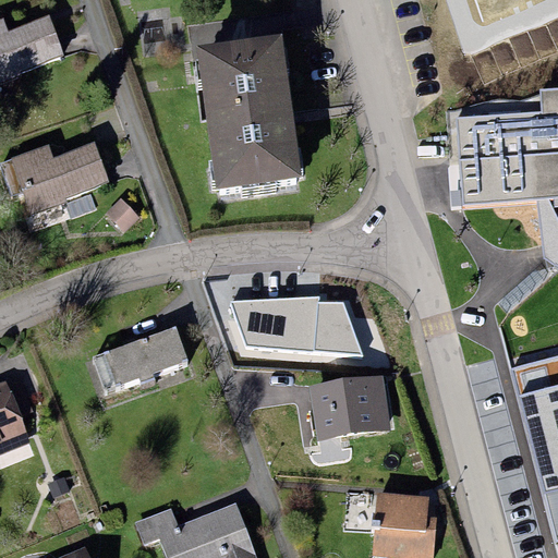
[(474,0),(482,21),(529,0),(474,0)]
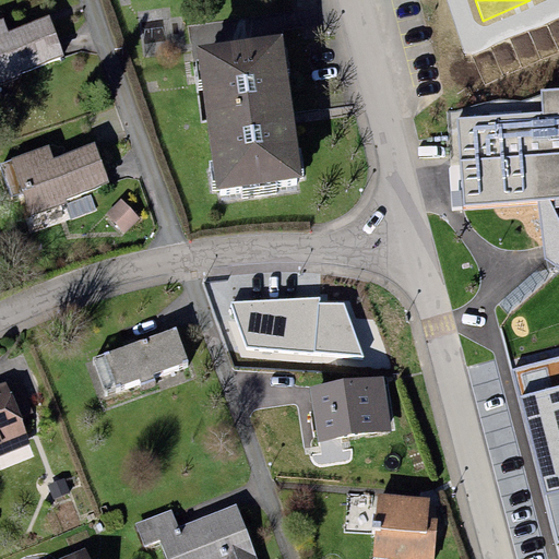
[(3,19),(0,19),(0,81),(21,74),(20,71),(62,56),(48,18),(8,32),(3,19)]
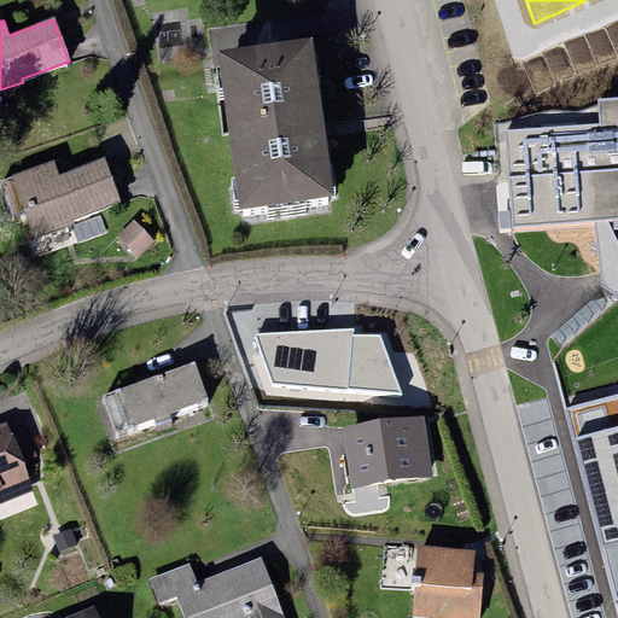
[(312,38),(217,51),(239,209),(334,196),(312,38)]
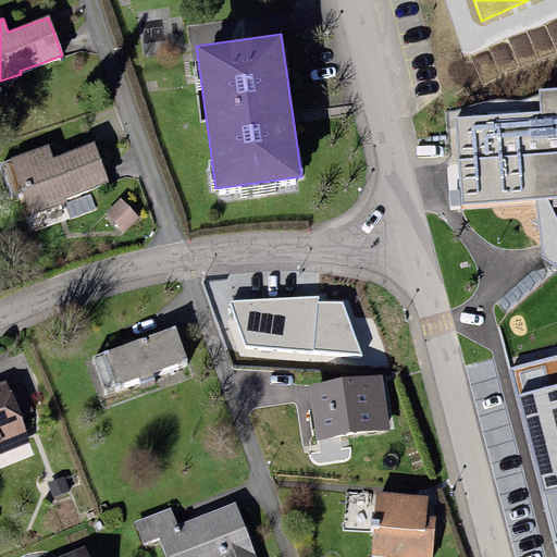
[(461,122),(467,202),(536,198),(548,197),(556,196),(556,89),(539,91),(540,118),(461,122)]
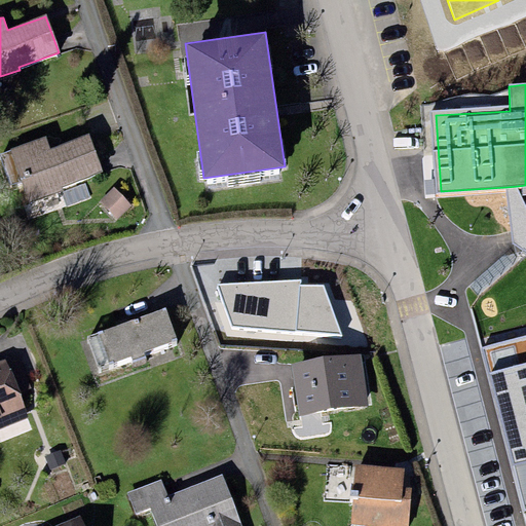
[(46,135),(9,148),(29,202),(63,191),(61,187),(104,172),(89,133),(50,147),(46,135)]
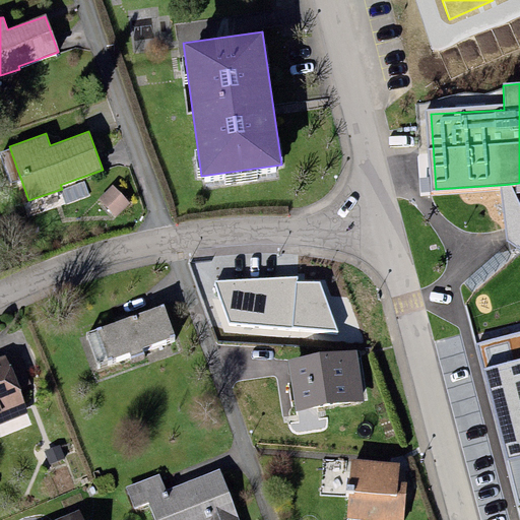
[(519,201),(512,184),(501,185),(507,242),(519,250),(519,201)]
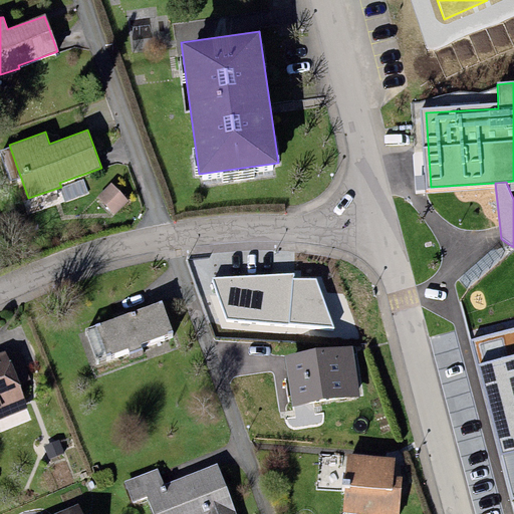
[(129,200),(110,183),(96,197),(114,215),(129,200)]
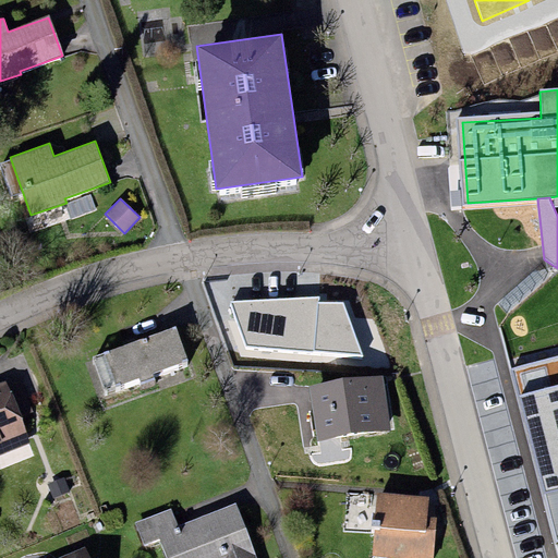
[(318,295),(230,302),(246,347),(362,355),(343,301),(317,302),(318,295)]
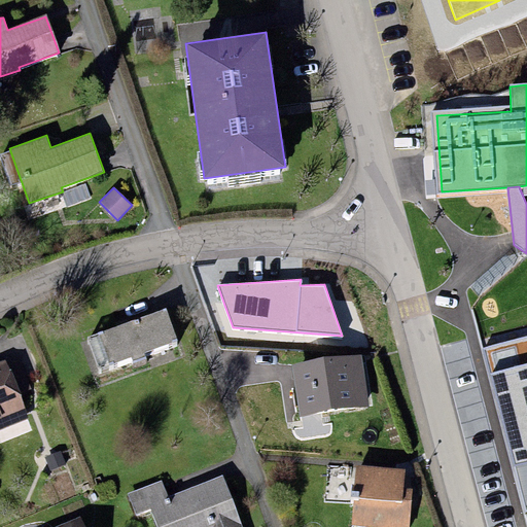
[(165,308),(85,336),(98,370),(130,358),(132,363),(145,359),(142,352),(176,341),(165,308)]
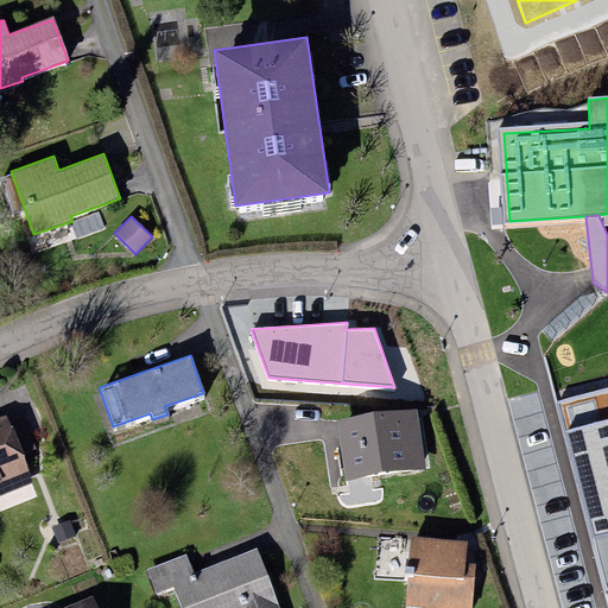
[(607,388),(556,403),(591,536),(607,531),(607,388)]
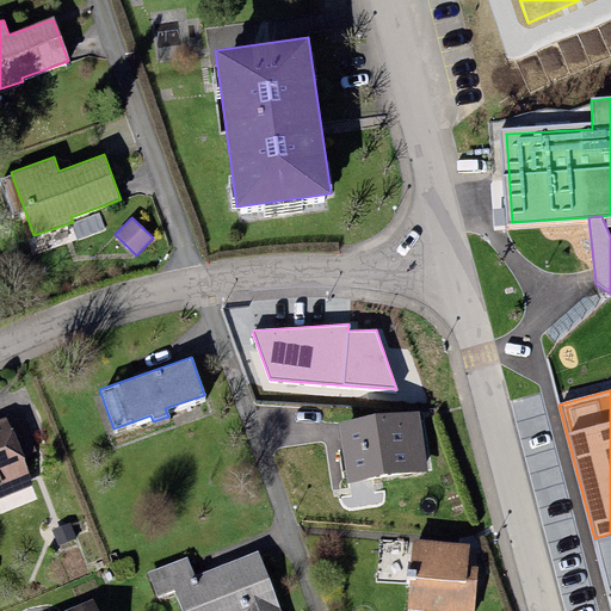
[(420,411),(339,423),(349,482),(430,470),(420,411)]
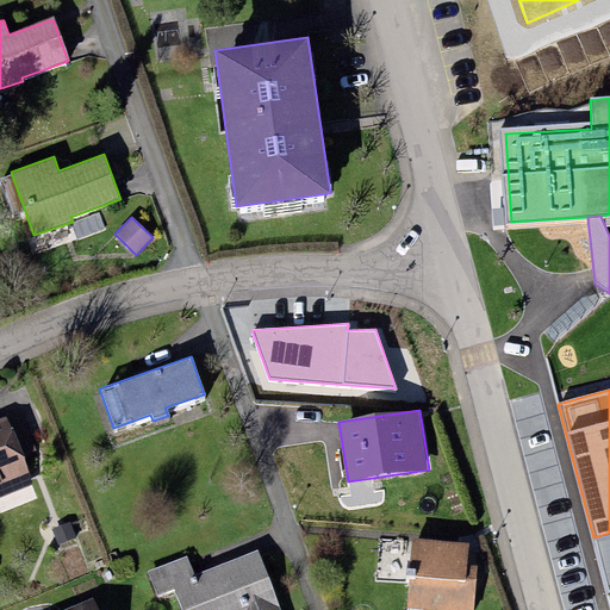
[(7,419),(22,455),(37,449),(23,414),(7,419)]
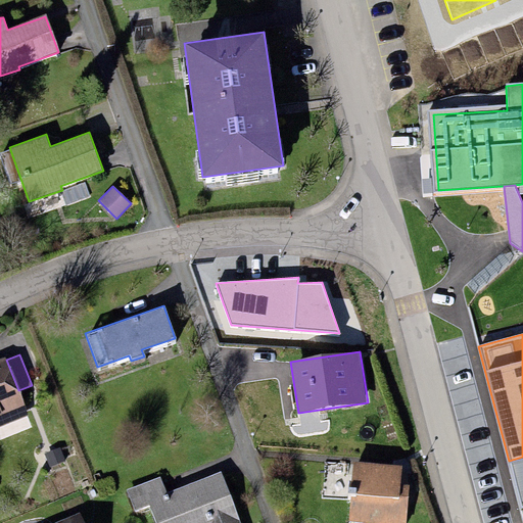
[(0,425),(28,414),(18,390),(6,360),(5,358),(0,360),(0,425)]
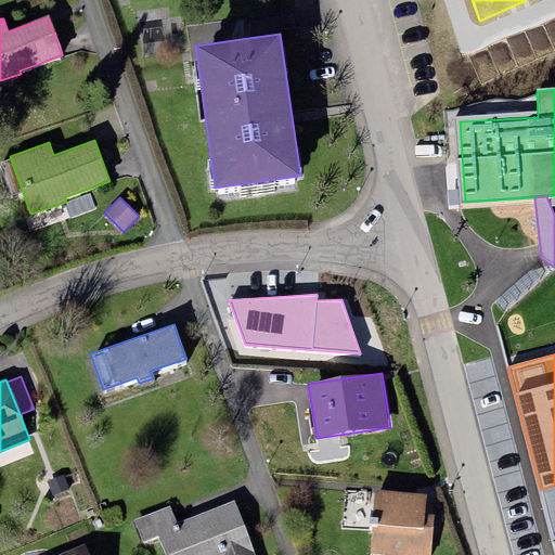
[(63,475),(47,481),(52,494),(68,489),(63,475)]
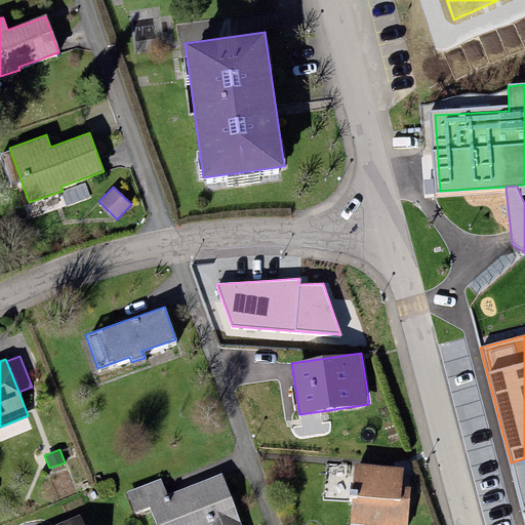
[(524,508),(524,458),(511,462),(522,509),(524,508)]
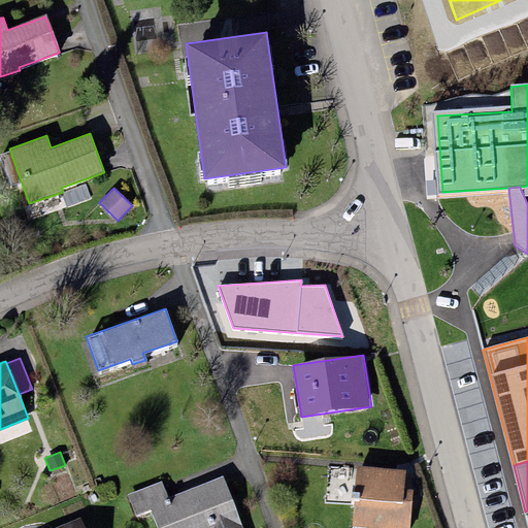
[(357,466),(352,527),(360,527),(409,527),(414,490),(403,489),(405,469),(357,466)]
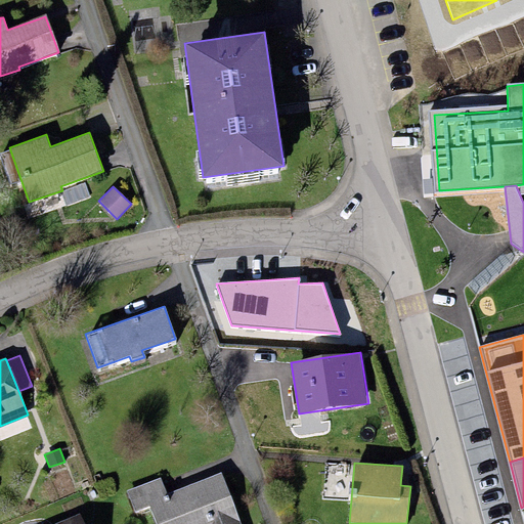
[(241,523),(221,472),(166,493),(160,477),(126,489),(134,511),(149,506),(156,523),(241,523)]
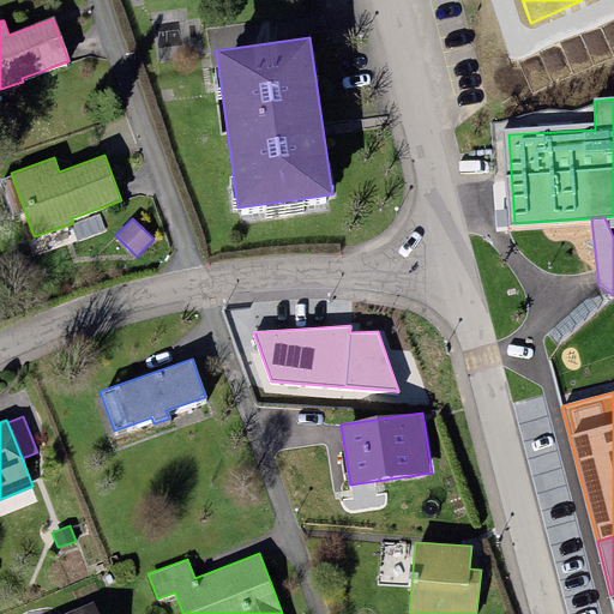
[(98,613),(94,602),(64,613),(98,613)]
